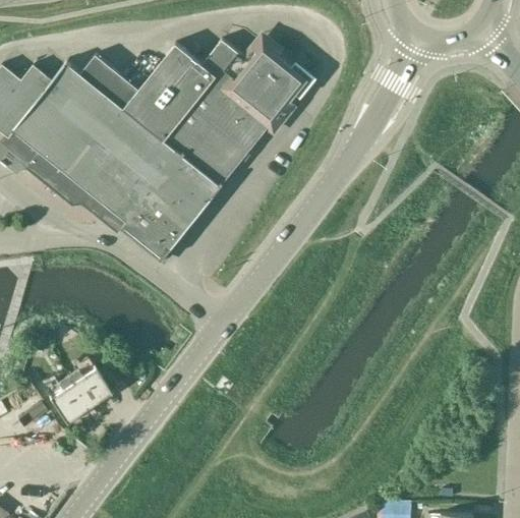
[(0,67),(0,130),(8,137),(3,145),(74,202),(87,199),(122,228),(121,228),(162,261),(307,80),(264,45),(250,61),(222,39),(204,61),(178,40),(138,90),(97,56),(82,73),(66,60),(52,78),(34,63),(21,79),(3,64),(0,67)]
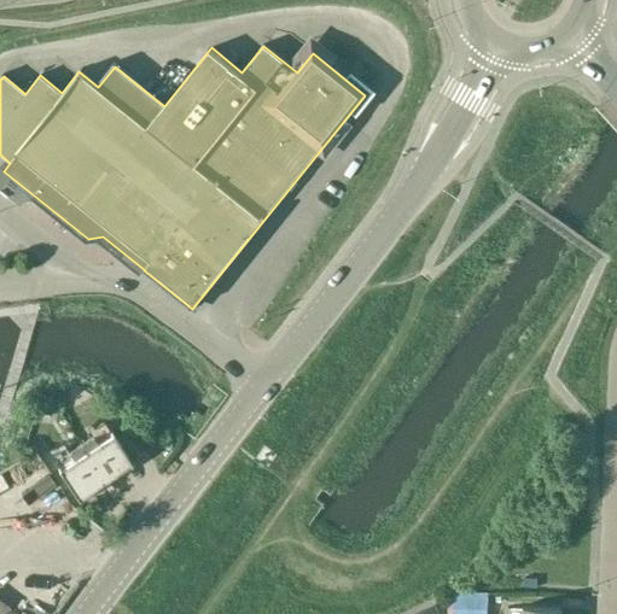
[(77,444),(104,483),(129,466),(131,466),(111,434),(110,436),(110,437),(95,446),(92,440),(86,444),(83,440),(77,444)]
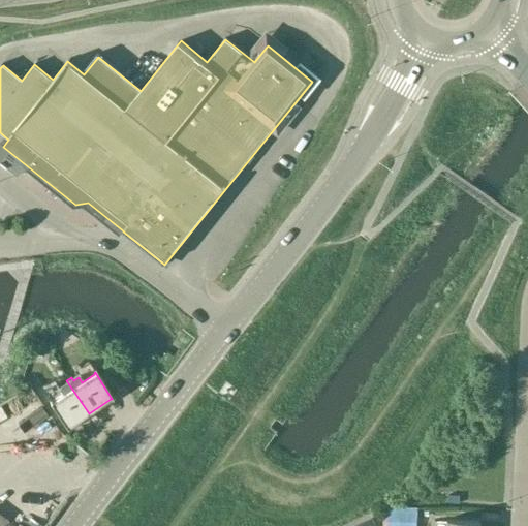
[(66,428),(89,413),(66,380),(62,383),(64,387),(59,390),(62,395),(50,403),(50,402),(49,403),(66,429),(67,429),(66,428)]
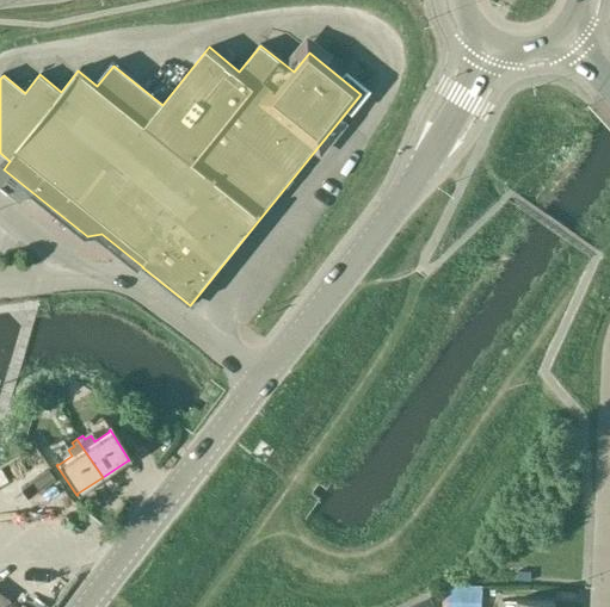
[(0,489),(41,466),(30,447),(0,464),(0,489)]
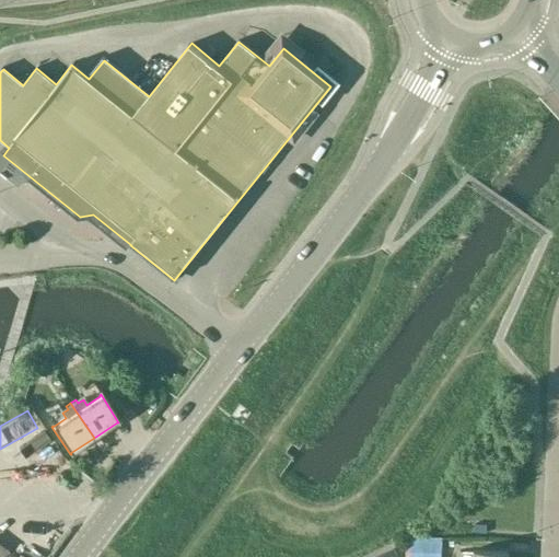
[(476,528),(475,536),(487,537),(487,528),(476,528)]
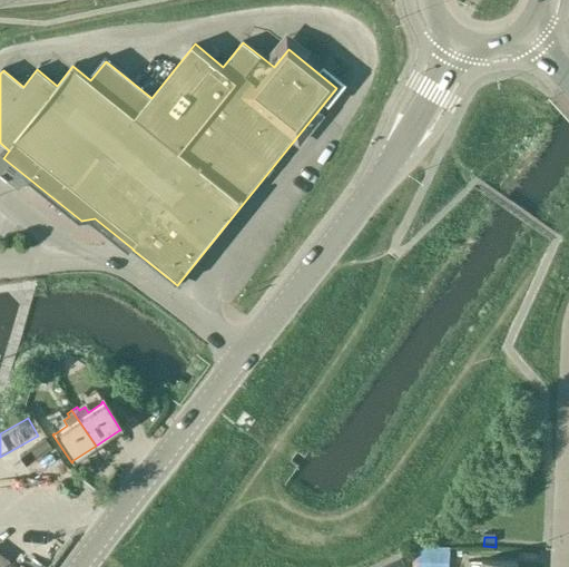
[(450,566),(451,555),(420,555),(420,566),(450,566)]
